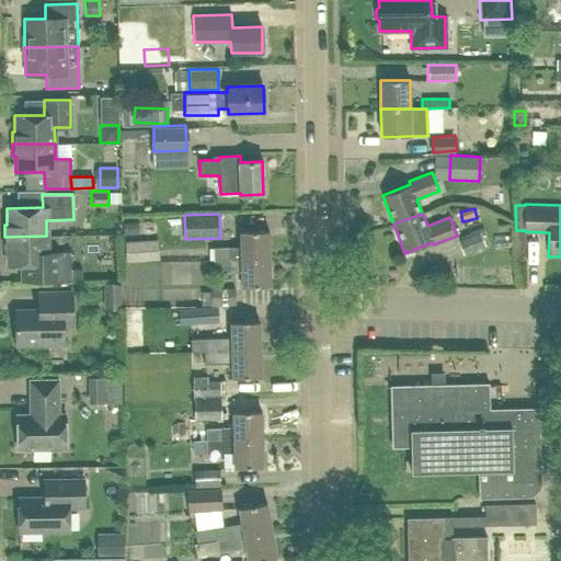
[(240,231),(240,259),(240,260),(270,259),(268,231),(240,231)]
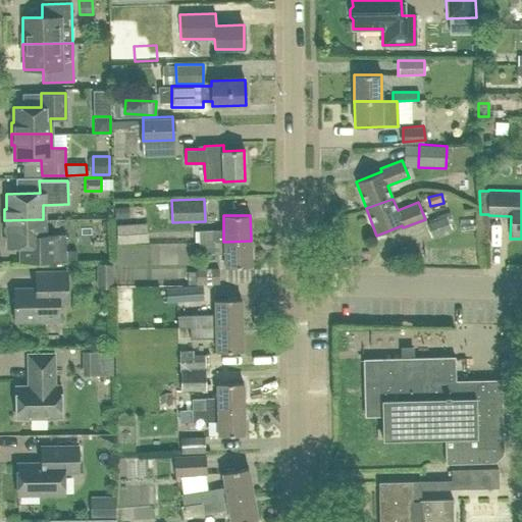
[(447,216),(425,224),(430,238),(452,229),(447,216)]
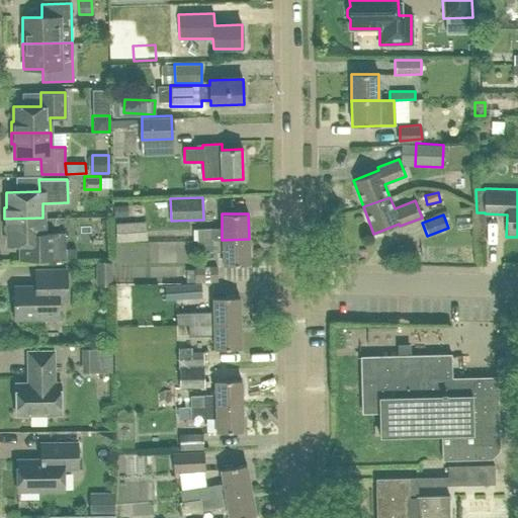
[(42,218),(4,219),(4,230),(6,230),(6,245),(39,244),(40,260),(65,259),(64,244),(64,233),(42,233),(42,218)]
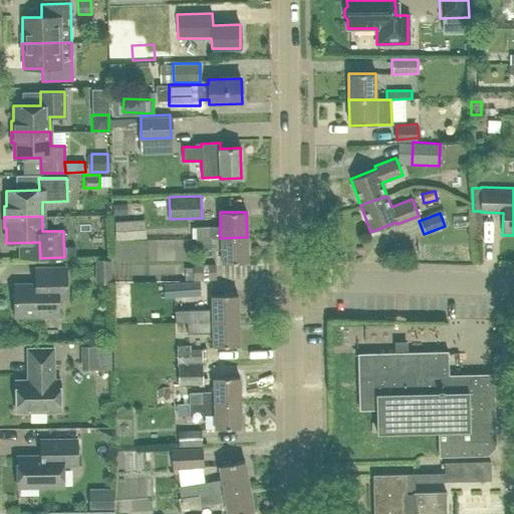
[(114,221),(115,240),(131,239),(130,220),(114,221)]
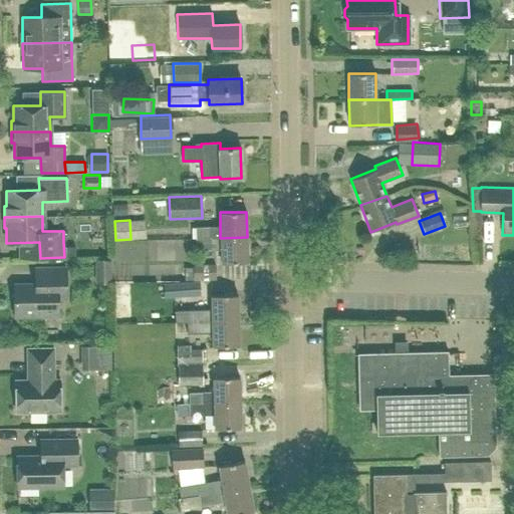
[(220,238),(221,250),(221,263),(247,262),(247,237),(220,238)]
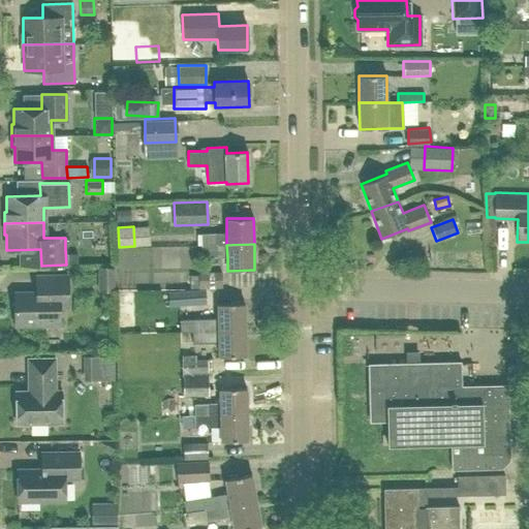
[(200,258),(227,257),(226,245),(200,245),(200,258)]
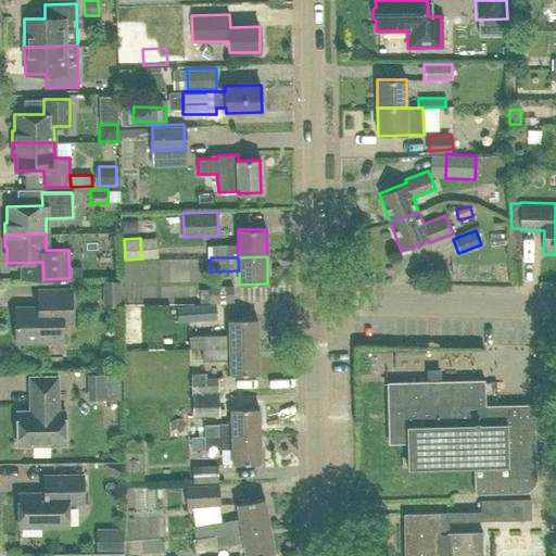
[(119,281),(102,282),(103,306),(121,306),(119,281)]
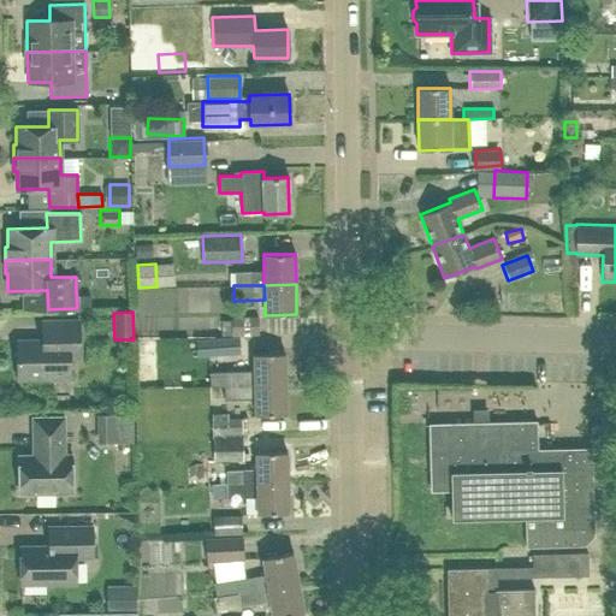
[(231,317),(231,320),(221,320),(221,336),(231,336),(259,335),(258,315),(231,317)]
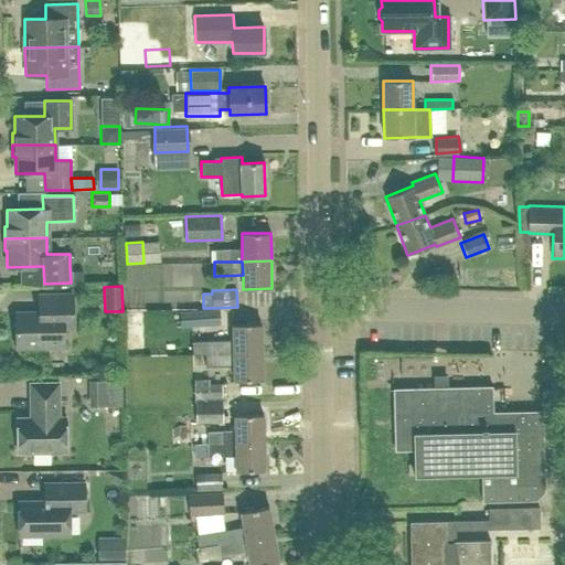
[(63,327),(72,327),(72,294),(39,294),(39,311),(16,311),(16,320),(11,324),(16,329),(16,347),(64,347),(63,327)]
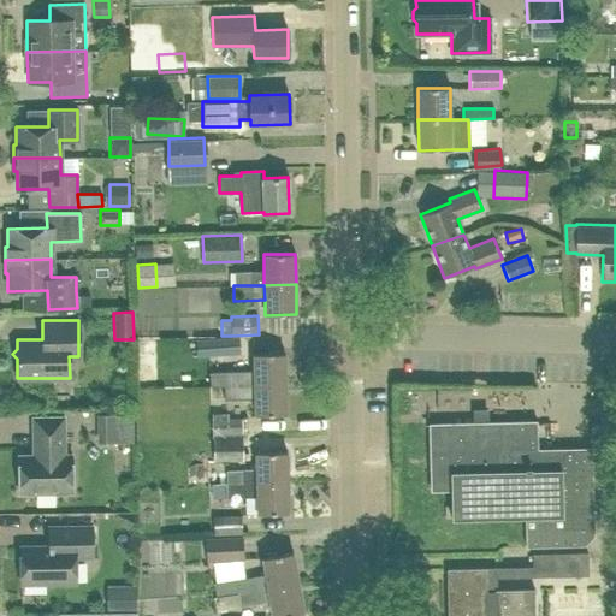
[(196,357),(241,354),(240,336),(195,339),(196,357)]
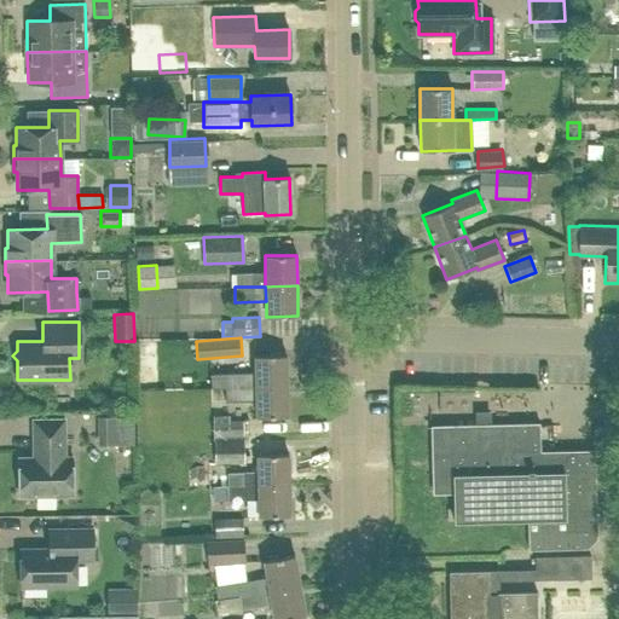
[(254,371),(224,374),(209,374),(209,388),(287,386),(285,354),(254,356),(254,371)]
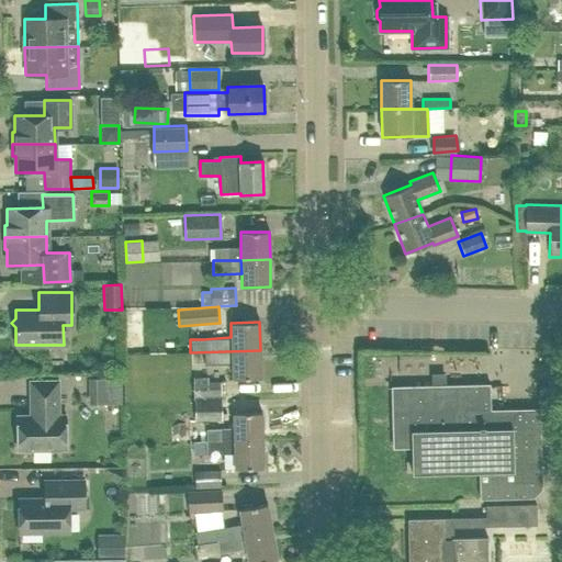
[(204,364),(232,363),(232,379),(261,378),(260,350),(190,352),(190,364),(204,364)]
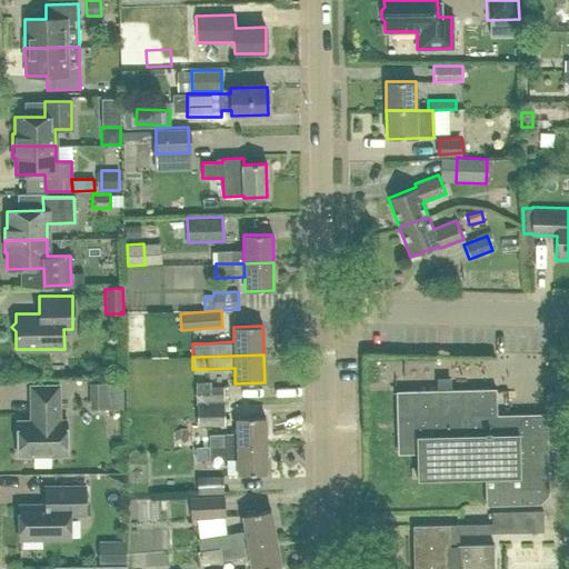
[(143,400),(141,381),(128,383),(130,401),(143,400)]
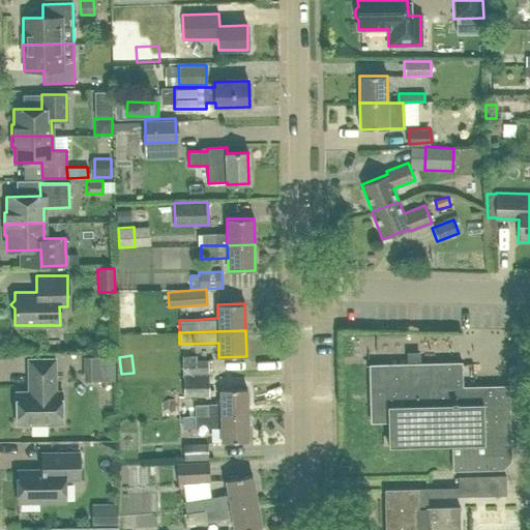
[(208,359),(195,359),(195,355),(181,355),(181,375),(208,375),(208,359)]
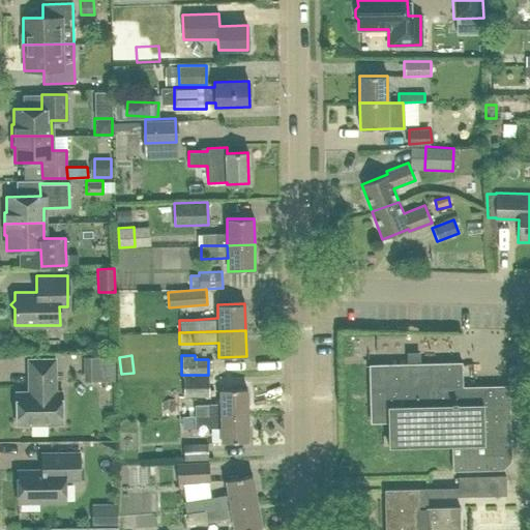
[(83,357),(83,382),(114,381),(114,356),(83,357)]
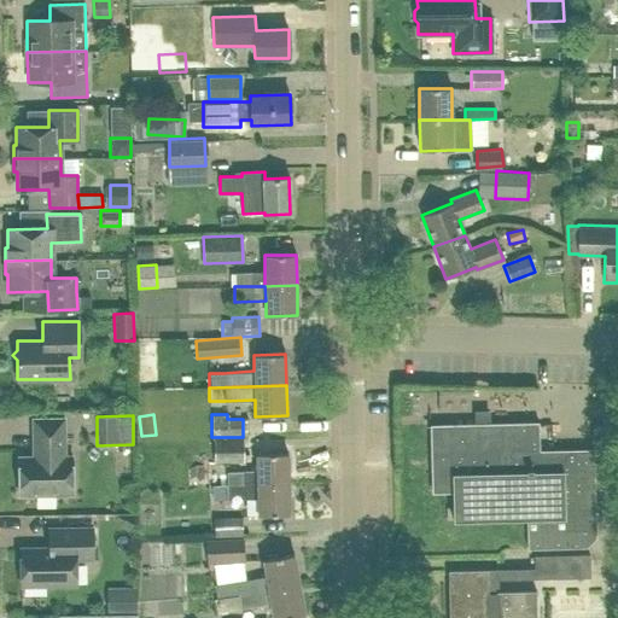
[(18,495),(71,494),(71,455),(64,455),(64,418),(33,418),(33,456),(18,456),(18,495)]
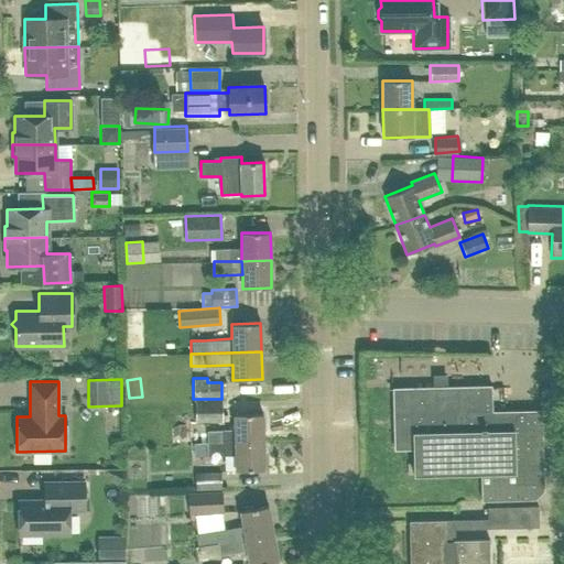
[(543,490),(543,483),(542,410),(491,411),(491,384),(391,387),(393,449),(412,449),(413,476),(480,474),(481,500),(535,499),(543,490)]
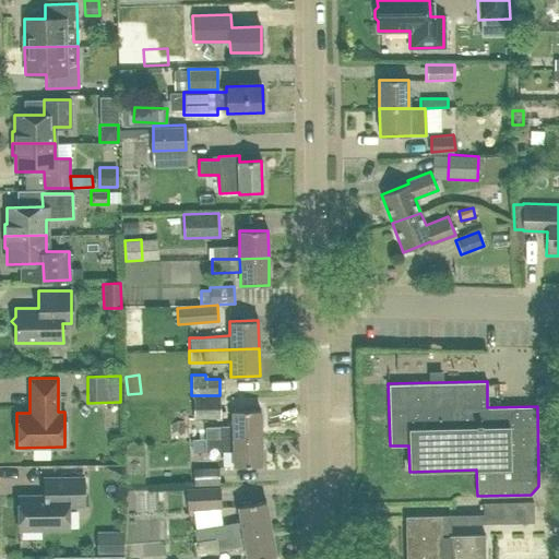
[(193,418),(221,418),(221,397),(193,397),(193,418)]
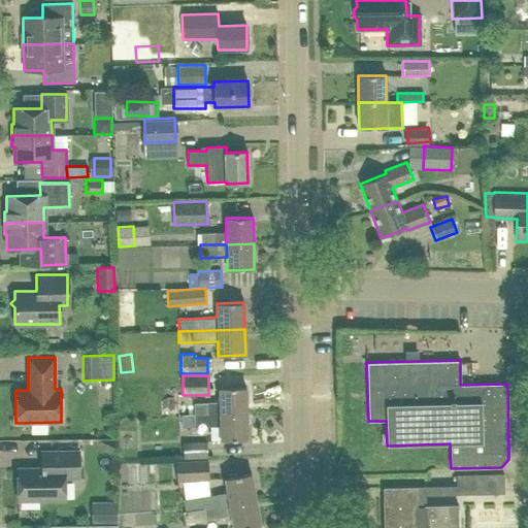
[(193,402),(194,414),(194,415),(246,414),(245,387),(219,388),(219,402),(193,402)]
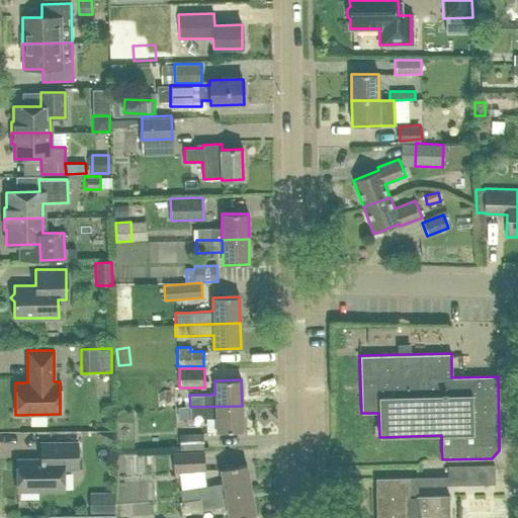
[(168,406),(177,406),(177,393),(168,393),(168,406)]
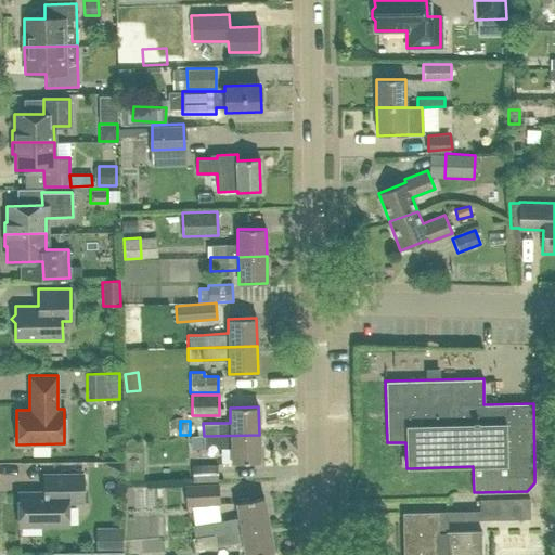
[(204,449),(231,448),(231,463),(259,462),(259,435),(204,436),(204,435),(190,436),(191,449),(204,449)]
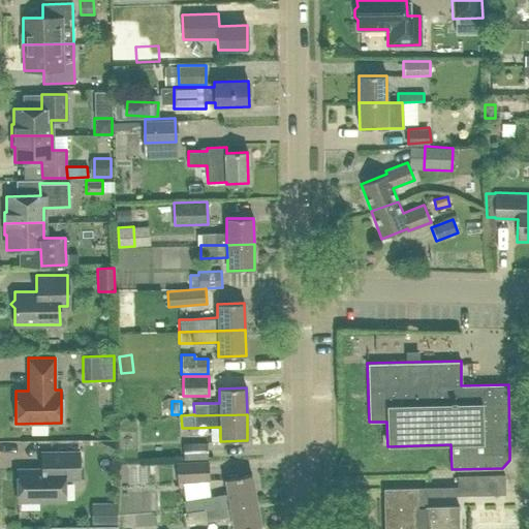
[(153,446),(153,461),(208,459),(207,443),(153,446)]
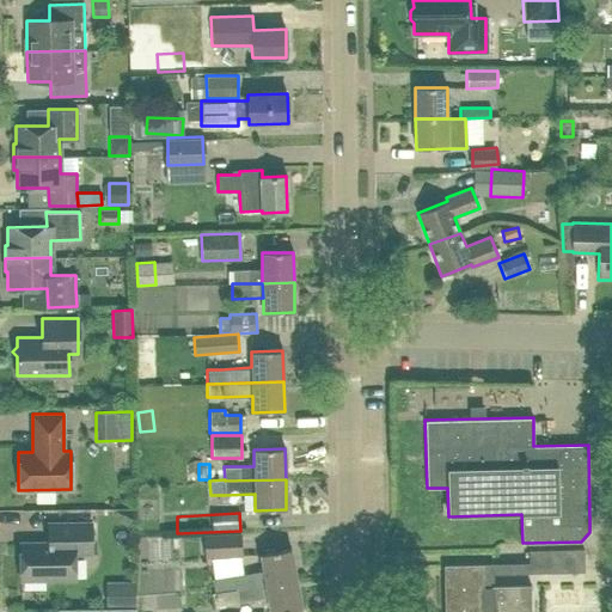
[(74,554),(91,554),(91,521),(54,522),(54,542),(19,542),(19,580),(75,580),(74,554)]
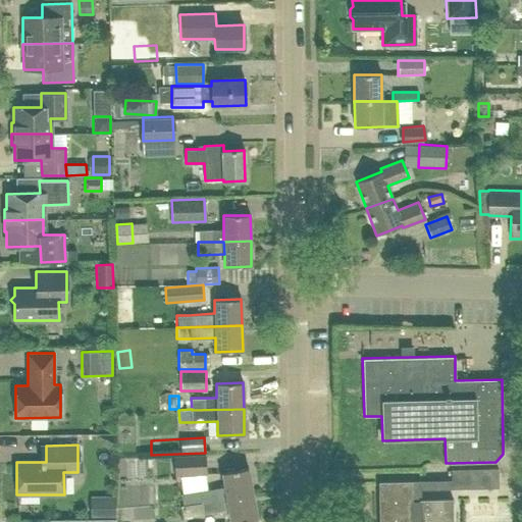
[(172,456),(173,474),(206,473),(205,455),(172,456)]
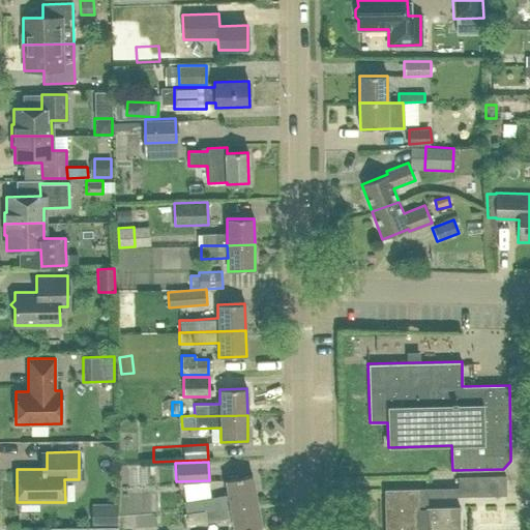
[(227,494),(201,499),(183,502),(185,511),(204,510),(257,501),(252,475),(225,479),(227,494)]
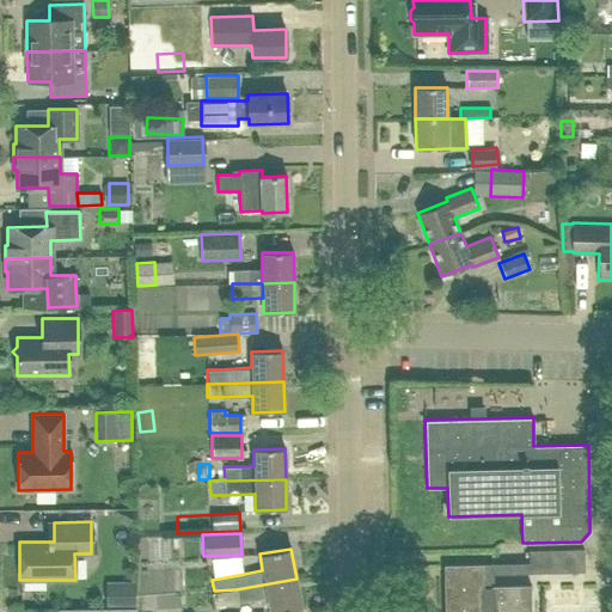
[(528,562),(483,563),(442,564),(444,611),(531,611),(531,585),(494,585),(494,574),(583,571),(583,549),(528,550),(528,562)]
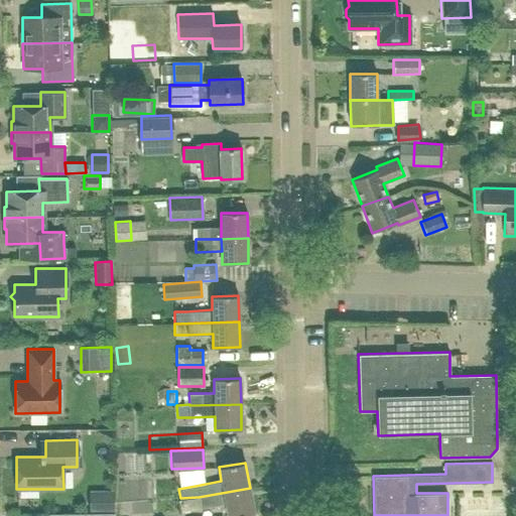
[(132,502),(156,502),(155,464),(131,465),(132,502)]
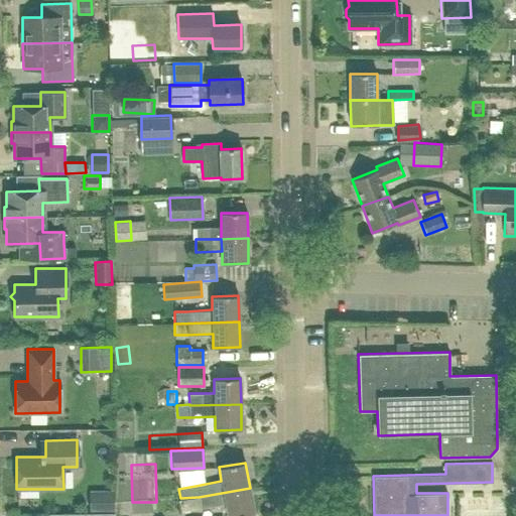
[(201,509),(226,504),(227,515),(236,515),(254,513),(250,488),(199,497),(180,498),(180,499),(178,500),(180,512),(201,509)]
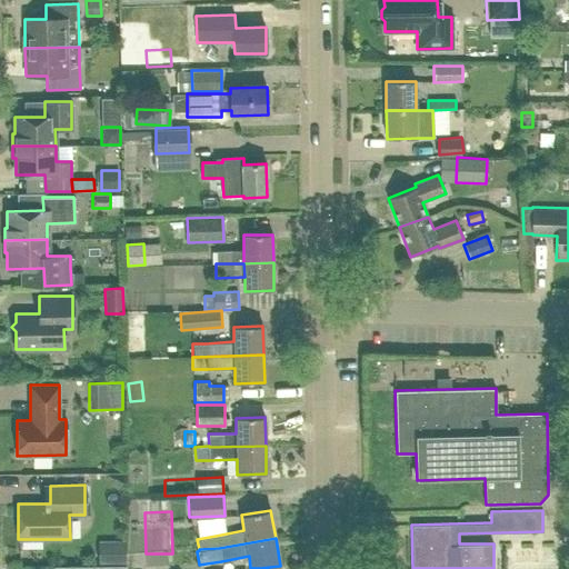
[(98,541),(98,565),(126,565),(126,540),(98,541)]
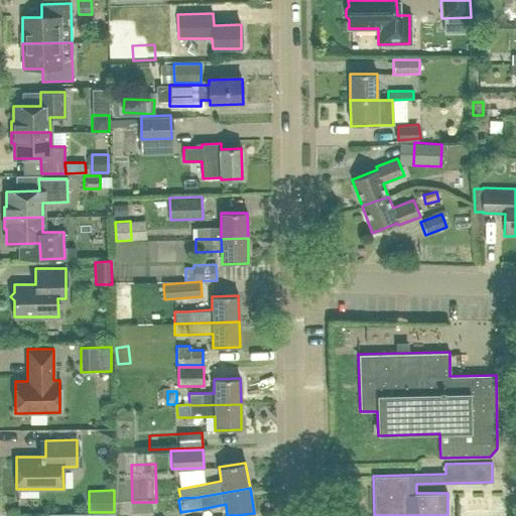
[(499,515),(501,501),(471,499),(469,515),(499,515)]
